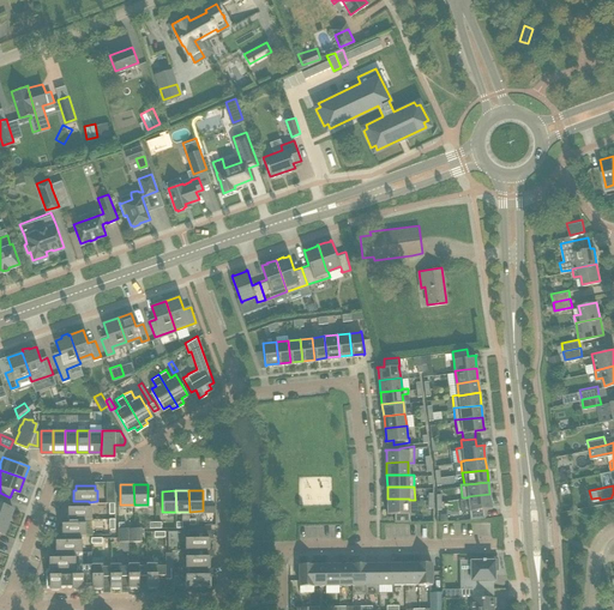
[(485,515),(483,508),(492,507),(492,506),(491,506),(489,494),(468,496),(468,497),(469,508),(470,518),(485,515)]
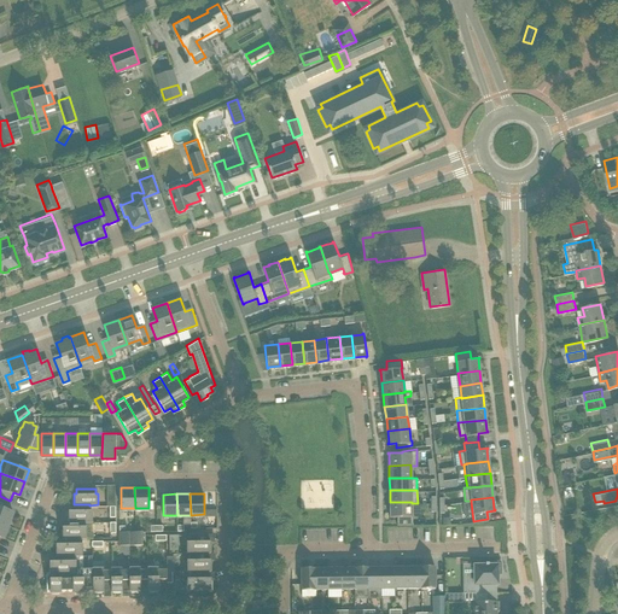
[(412,514),(412,503),(412,502),(390,502),(390,514),(389,514),(389,515),(397,515),(397,524),(413,522),(412,514)]
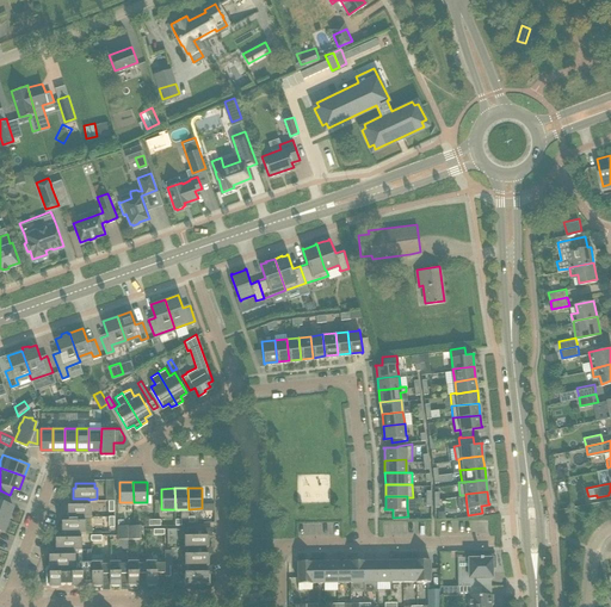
[(67,503),(67,515),(82,514),(82,515),(91,515),(91,503),(88,503),(88,500),(88,499),(73,499),(73,500),(69,500),(69,503),(67,503)]
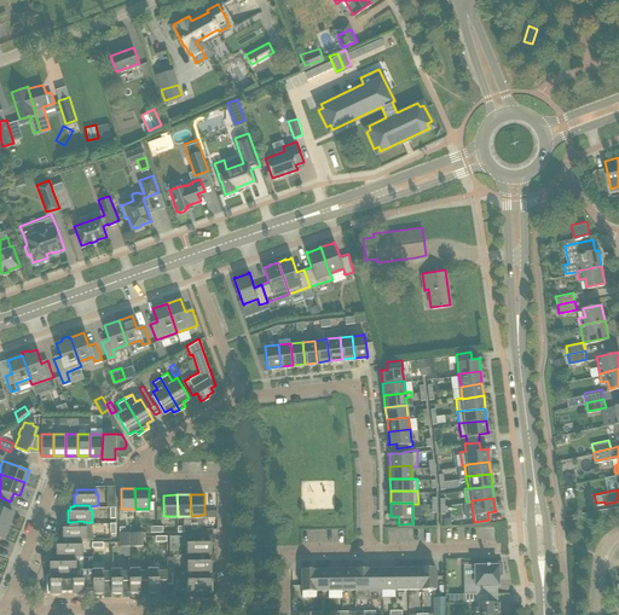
[(0,521),(9,524),(13,511),(0,506),(0,521)]
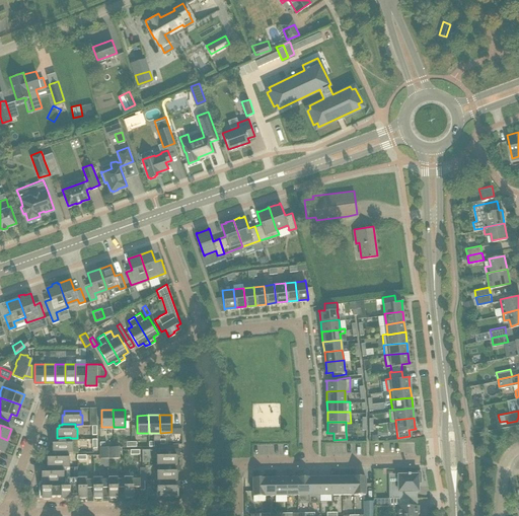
[(52,451),(54,451),(69,451),(72,451),(72,441),(70,441),(70,438),(70,437),(57,438),(54,438),(54,442),(52,442),(52,451)]
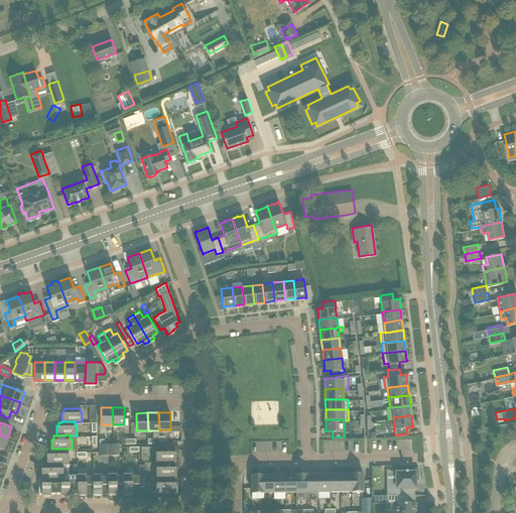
[(119,442),(108,442),(108,454),(119,454),(119,442)]
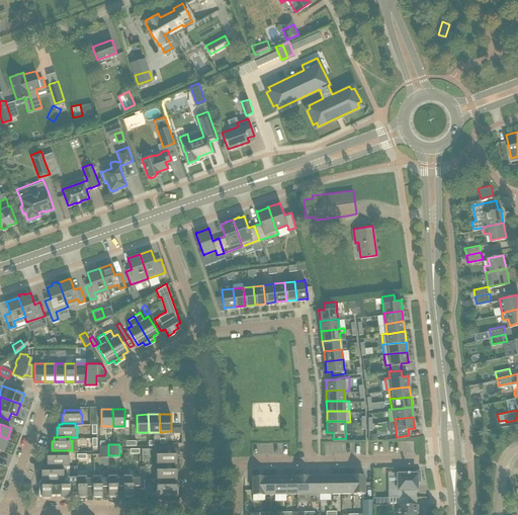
[(156,453),(156,462),(170,462),(176,462),(176,453),(170,453),(170,446),(158,446),(158,453),(156,453)]
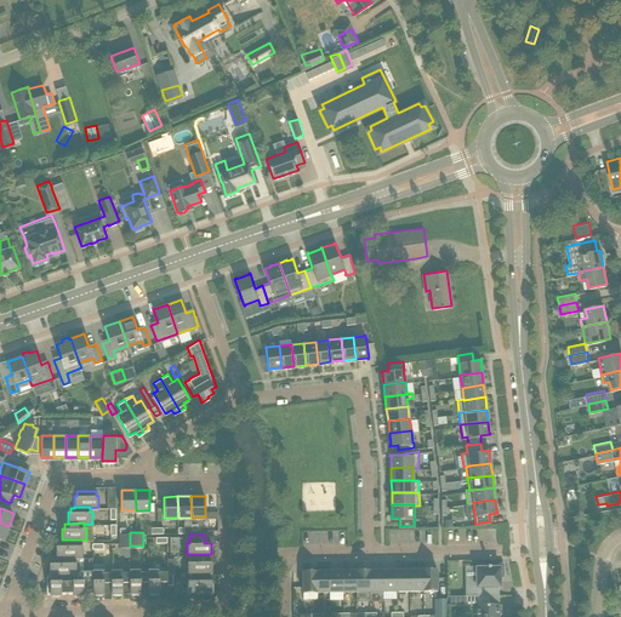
[(56,558),(58,558),(77,556),(83,556),(83,540),(64,540),(64,546),(56,546),(56,558)]
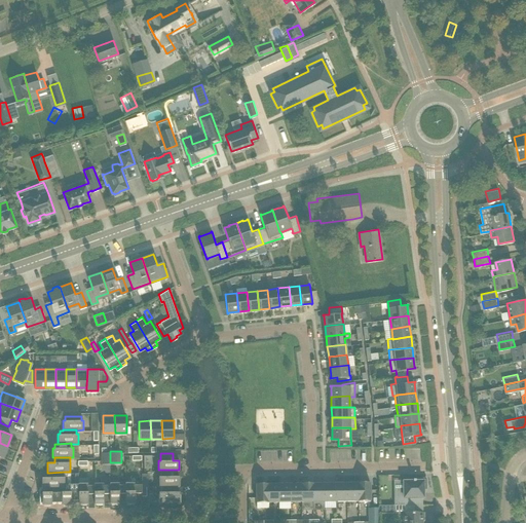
[(158,485),(161,485),(173,485),(179,485),(179,476),(173,476),(173,470),(158,470),(155,470),(155,477),(158,477),(158,485)]
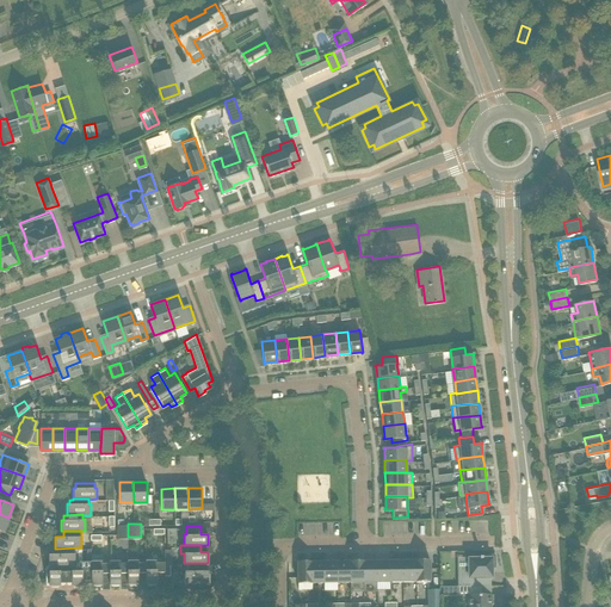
[(45,583),(91,582),(92,582),(91,561),(91,559),(91,547),(86,547),(86,561),(75,561),(75,565),(51,565),(51,571),(45,571),(45,583)]
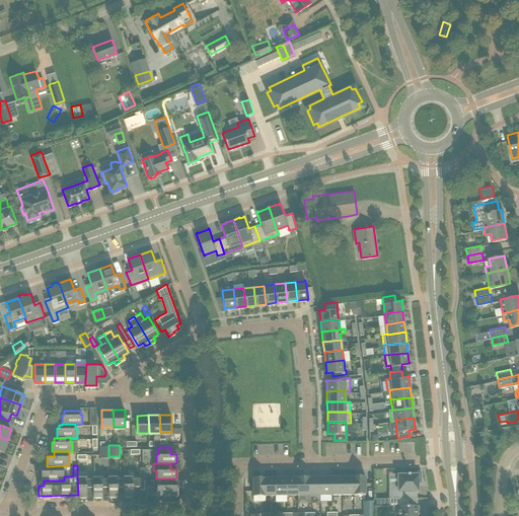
[(42,481),(44,481),(64,481),(64,476),(64,465),(49,466),(49,470),(42,470),(42,481)]
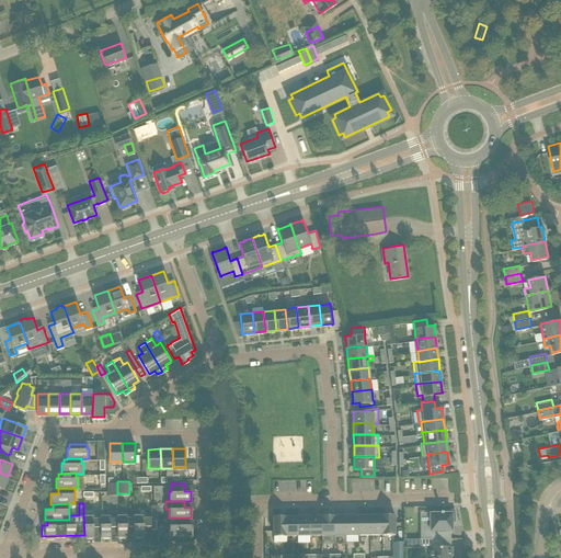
[(423,521),(423,536),(430,536),(439,536),(439,530),(451,530),(451,520),(455,520),(454,509),(445,509),(445,511),(443,511),(441,511),(430,512),(430,521),(423,521)]
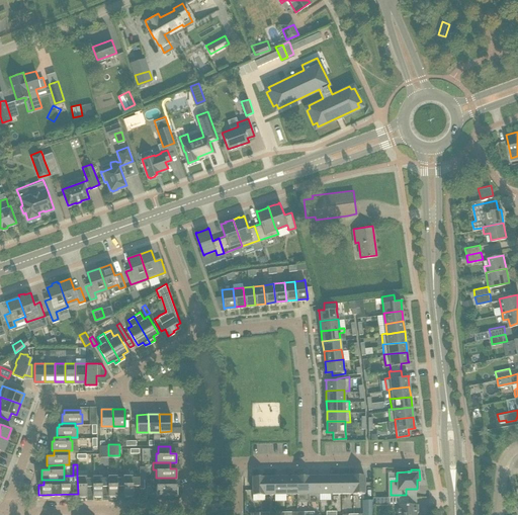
[(123,474),(123,477),(123,488),(123,494),(133,494),(133,488),(140,488),(140,487),(140,478),(140,476),(133,477),(133,474),(123,474)]
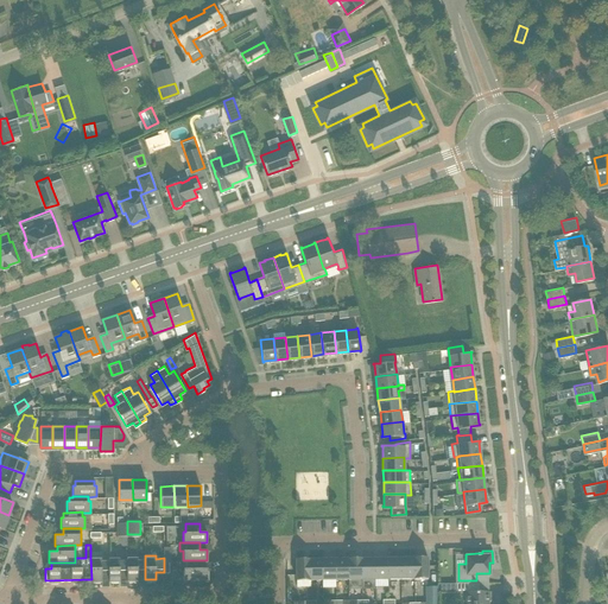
[(415,577),(415,555),(413,555),(413,557),(401,557),(401,577),(413,577),(415,577)]
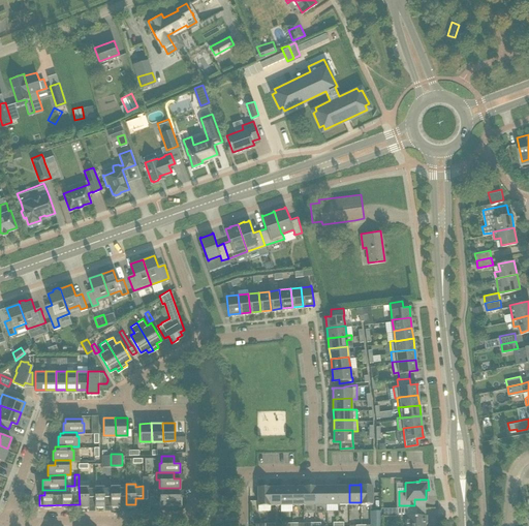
[(372,502),(372,484),(361,484),(361,502),(372,502)]
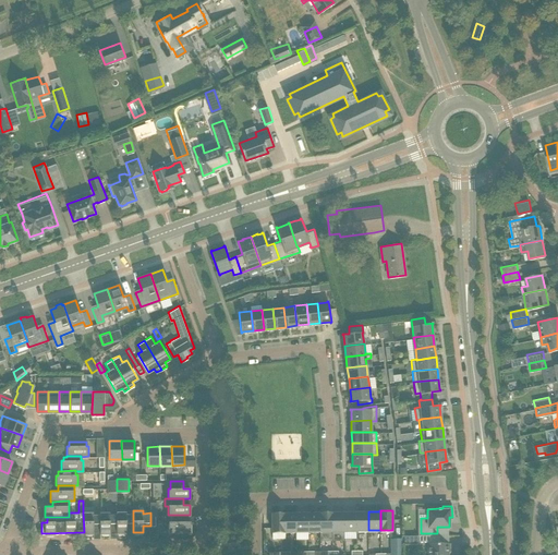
[(84,532),(83,532),(83,533),(94,533),(94,527),(100,527),(100,514),(99,514),(93,514),(93,511),(83,511),(83,513),(84,532)]
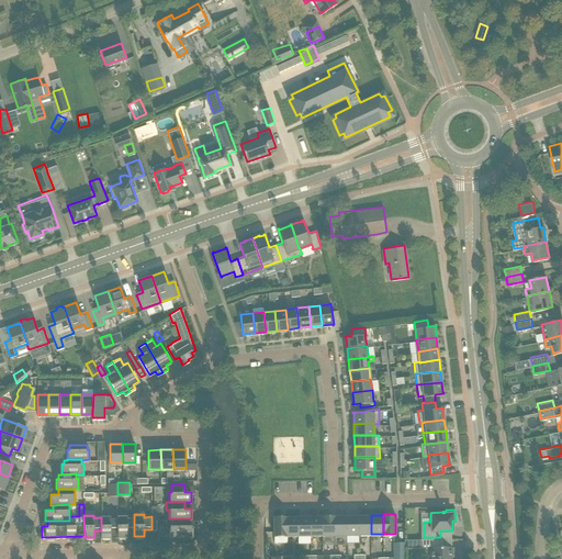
[(100,515),(100,517),(101,517),(101,530),(101,537),(111,537),(111,530),(117,529),(117,517),(111,517),(111,515),(100,515)]
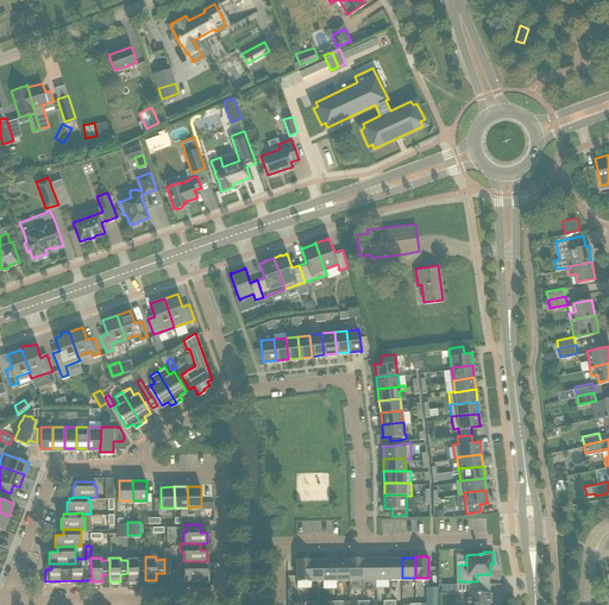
[(127,558),(127,560),(127,573),(127,581),(138,580),(138,573),(145,573),(145,560),(138,560),(138,558),(127,558)]
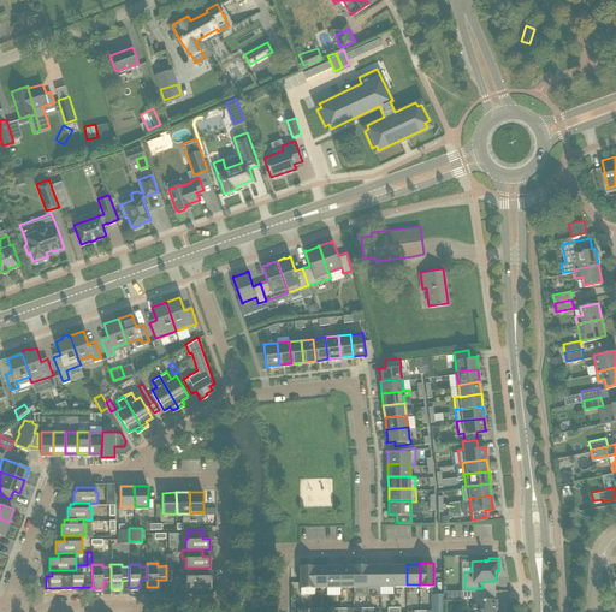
[(314,586),(314,565),(314,564),(300,564),(300,586),(314,586)]
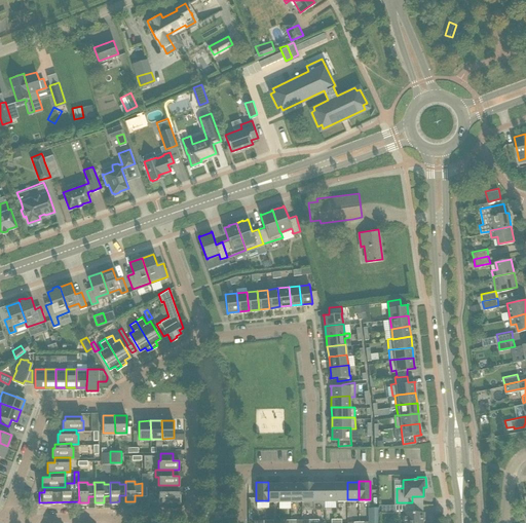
[(291,500),(291,482),(279,483),(279,500),(291,500)]
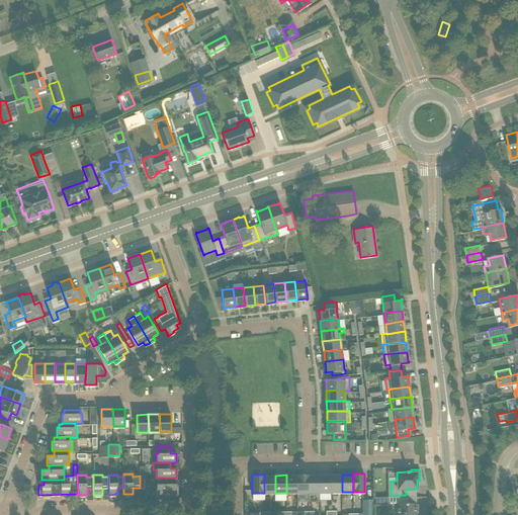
[(297,493),(297,475),(286,475),(286,493),(297,493)]
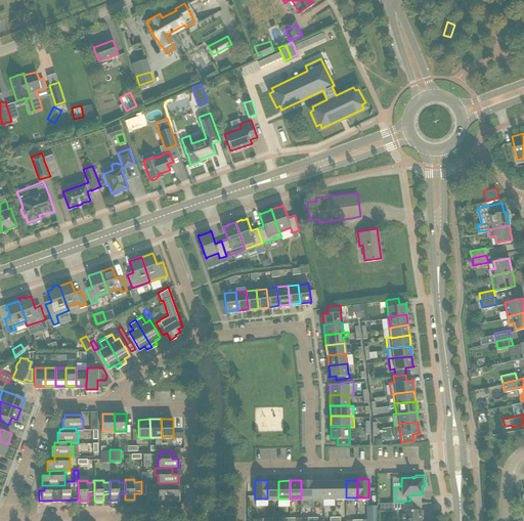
[(312,497),(312,480),(301,480),(301,498),(312,497)]
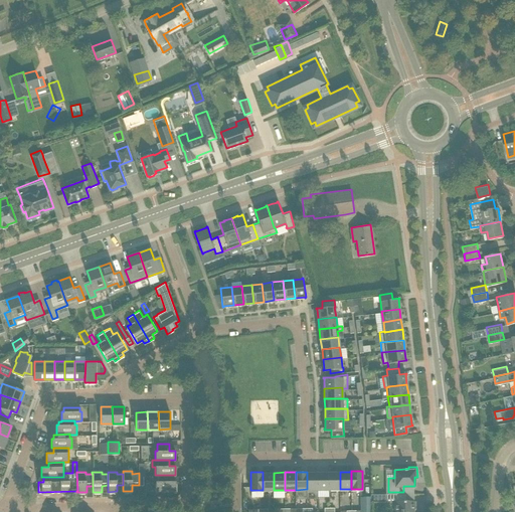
[(318,489),(318,472),(307,472),(307,489),(318,489)]
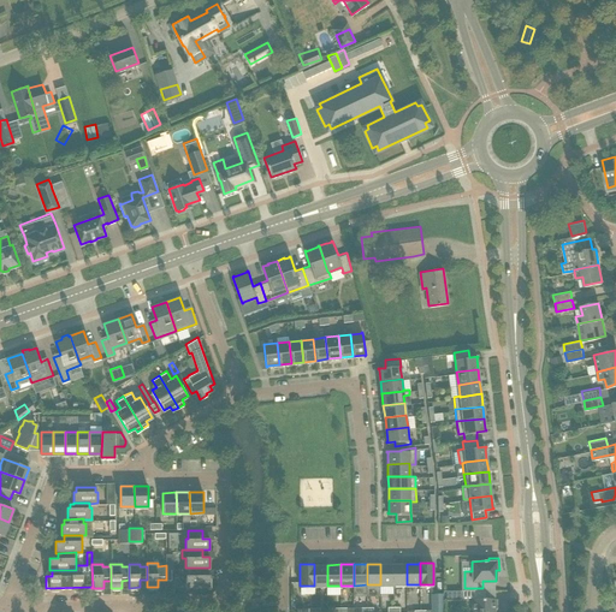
[(394,584),(394,564),(380,564),(380,584),(394,584)]
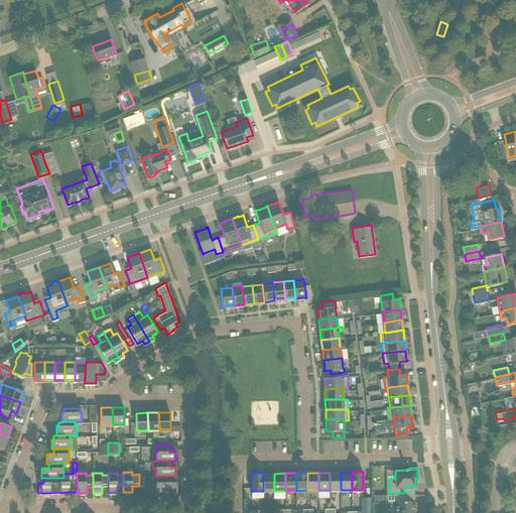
[(341,490),(341,473),(330,473),(330,490),(341,490)]
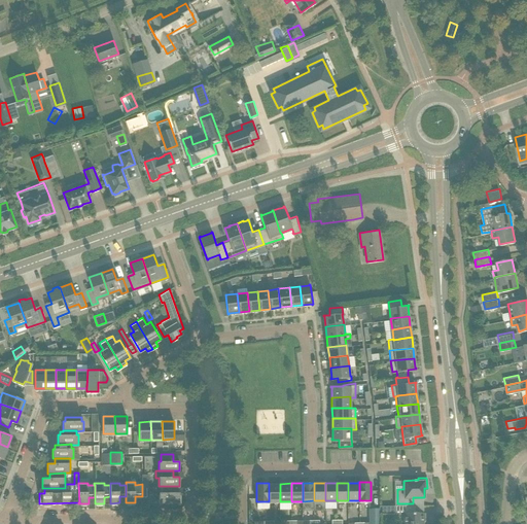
[(280,501),(280,484),(269,484),(269,501),(280,501)]
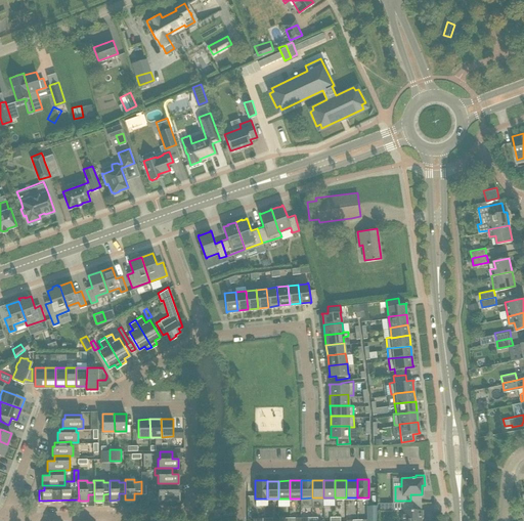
[(161,483),(161,489),(159,489),(159,500),(179,498),(178,489),(172,489),(172,483),(161,483)]
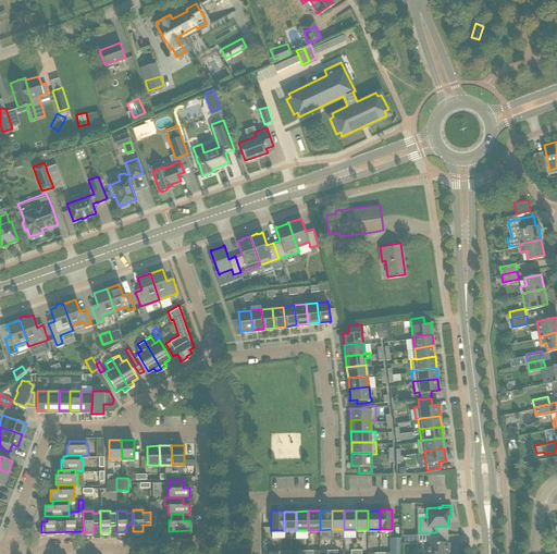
[(390,537),(390,553),(400,553),(400,536),(390,537)]
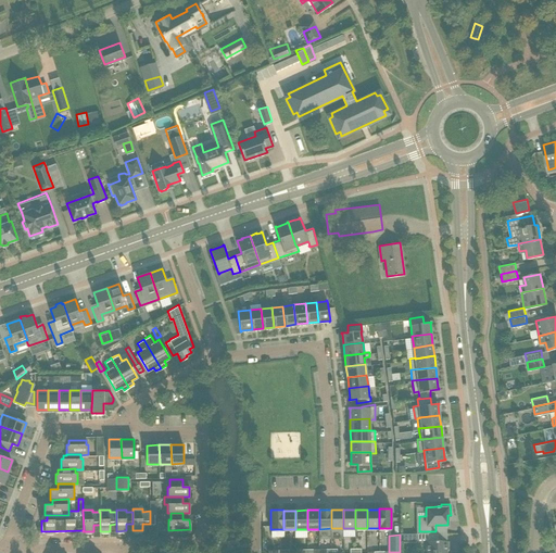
[(449,540),(427,540),(426,552),(446,552),(447,549),(449,549),(449,540)]
